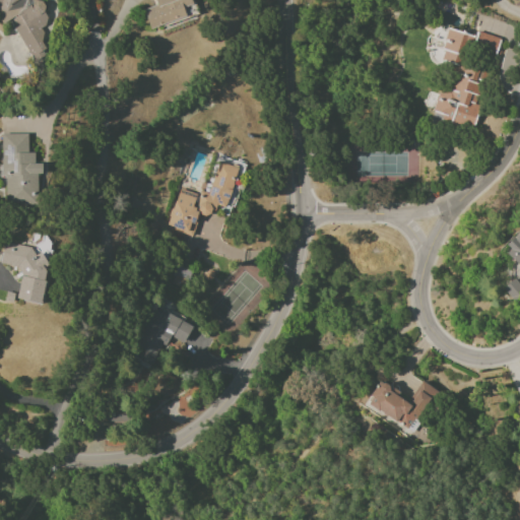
[(0,0),(0,19),(4,27),(15,28),(33,62),(50,53),(52,34),(47,23),(47,19),(45,14),(46,5),(42,0),(0,0)]
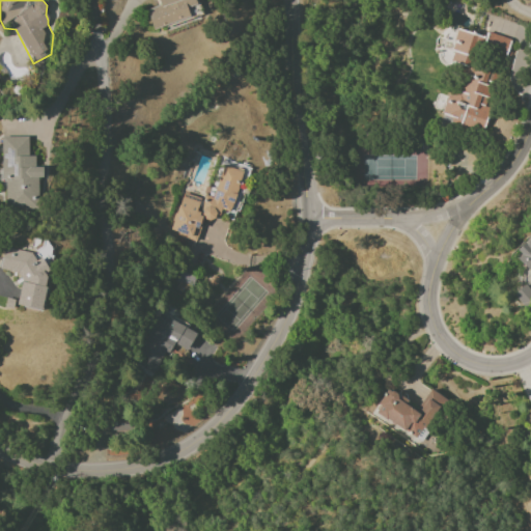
[(146,9),(152,29),(190,18),(187,7),(196,4),(194,0),(158,0),(160,5),(146,9)]
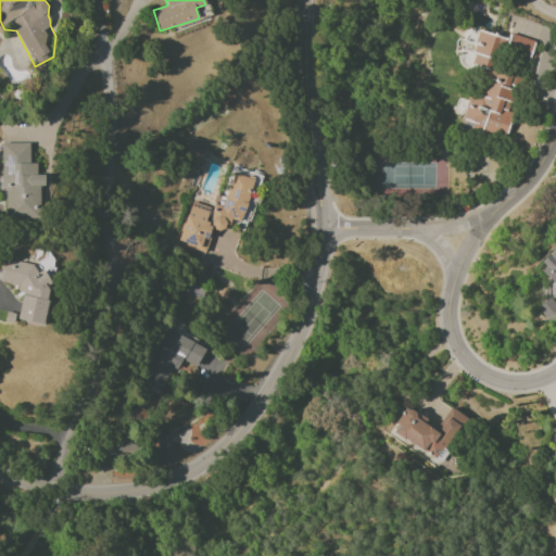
[(519,77),(495,68),(501,51),(528,61),(534,41),(510,34),(508,40),(480,30),(469,63),(481,67),(463,124),(504,138),(513,114),(507,112),(519,77)]
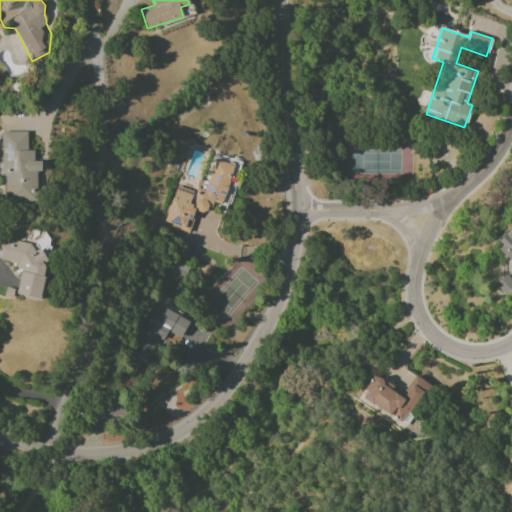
[(36,171),(41,171),(41,161),(33,161),(33,150),(27,150),(27,132),(2,132),(3,202),(36,201),(36,171)]
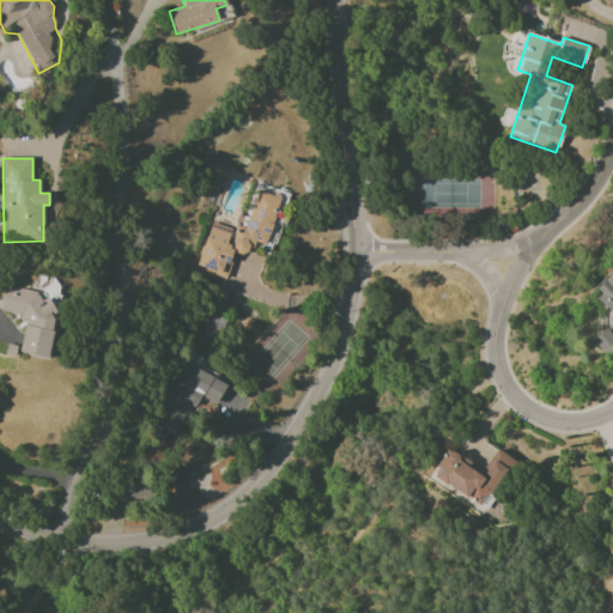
[(280,198),(256,192),(246,229),(235,225),(234,229),(210,222),(196,268),(226,277),(234,253),(248,256),(253,242),(266,246),(280,198)]
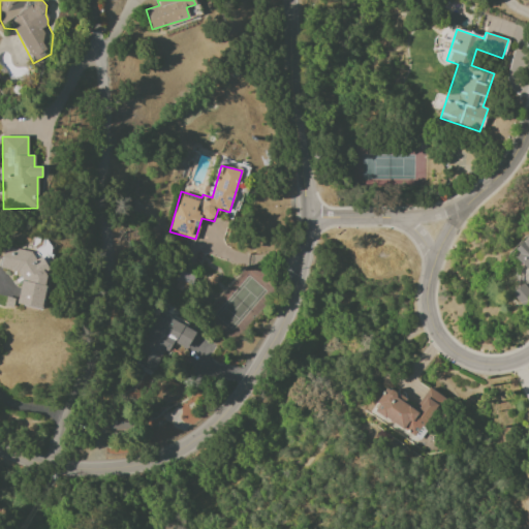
[(528,270),(528,236),(511,253),(528,270)]
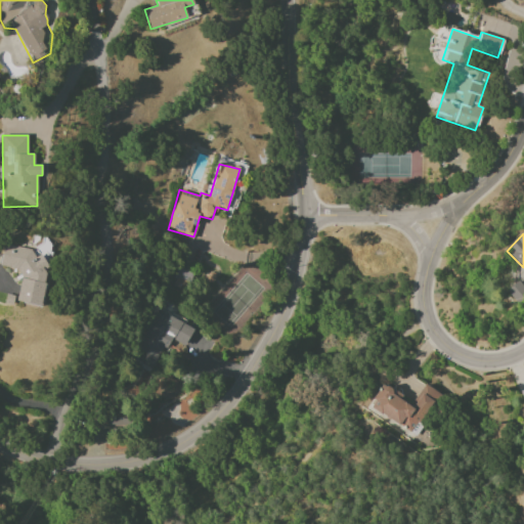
[(15,302),(39,306),(49,254),(4,245),(0,263),(0,265),(23,270),(15,302)]
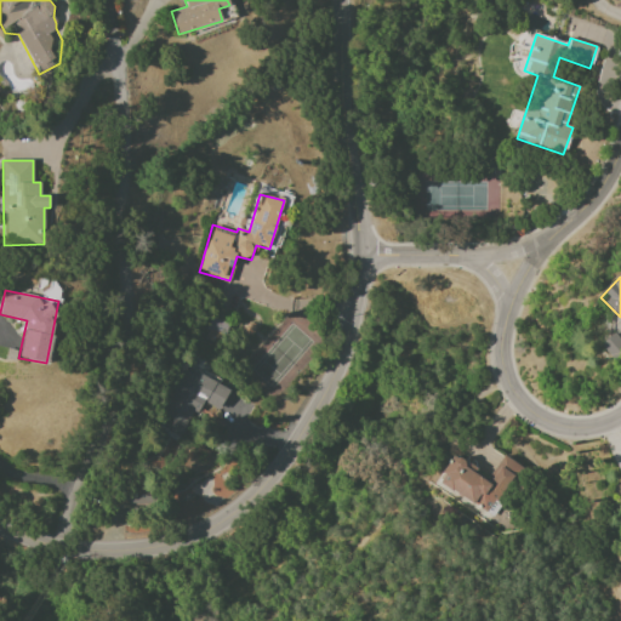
[(620,343),(613,334),(600,345),(613,359),(620,351),(620,343)]
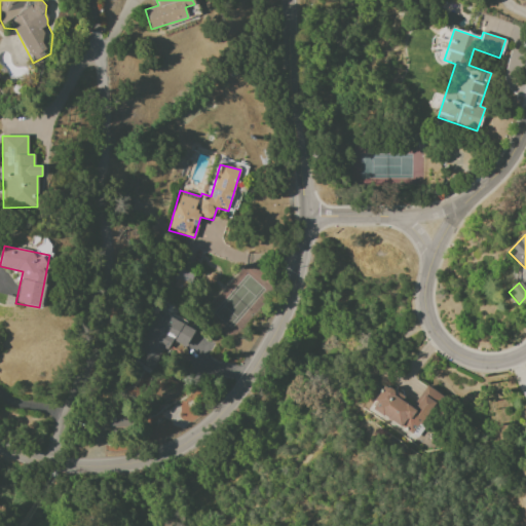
[(194,330),(158,311),(133,360),(153,370),(170,339),(185,347),(194,330)]
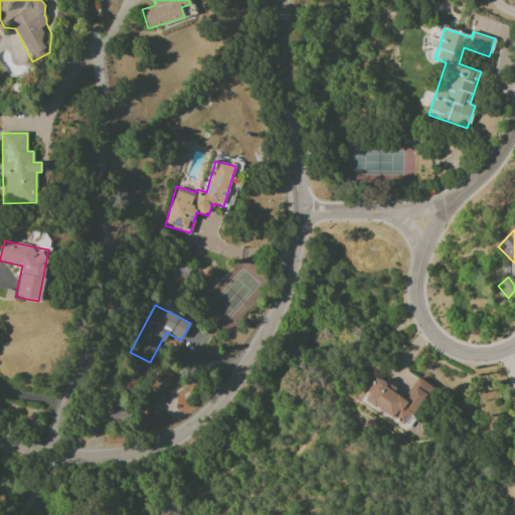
[(362,399),(405,426),(430,387),(417,379),(406,397),(375,378),(362,399)]
